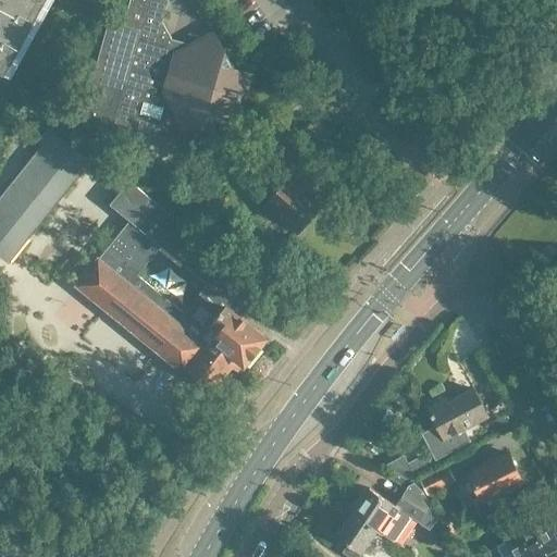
[(0,0),(0,73),(4,76),(46,0),(0,0)]
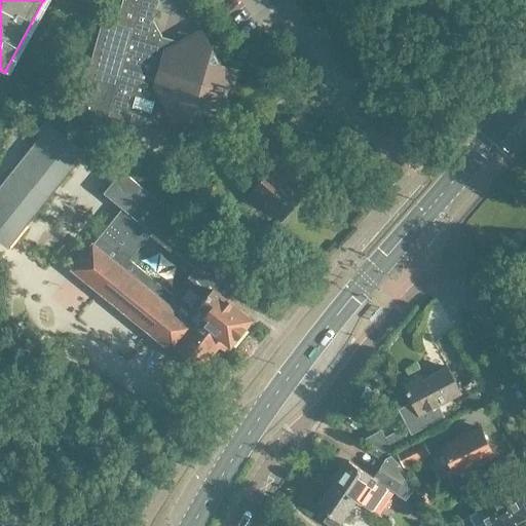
[(174,124),(208,104),(220,107),(225,91),(227,91),(228,89),(225,88),(226,84),(229,85),(230,83),(228,82),(232,66),(220,62),(199,29),(168,48),(157,45),(160,35),(152,20),(157,0),(122,0),(116,24),(103,20),(103,21),(105,22),(90,68),(89,67),(77,109),(107,118),(107,116),(161,132),(174,124)]
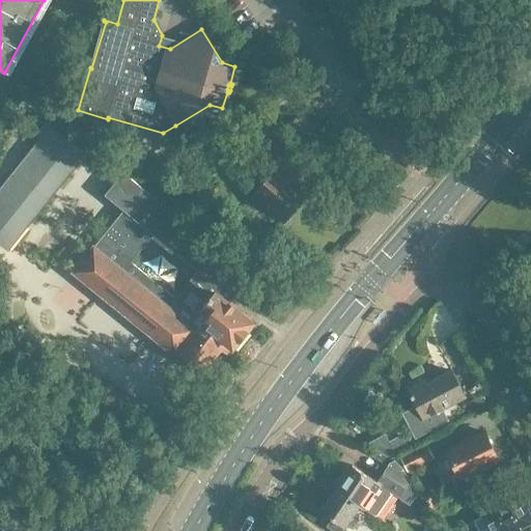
[(257,141),(281,161),(297,142),(273,122),(257,141)]
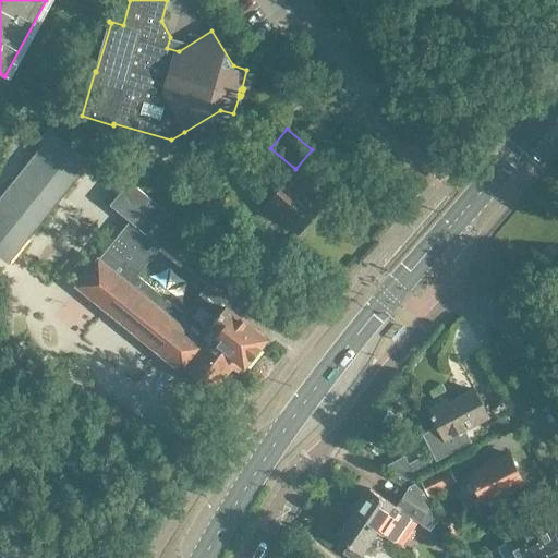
[(38,143),(43,146),(13,183),(10,181),(1,191),(4,194),(0,198),(0,255),(8,261),(88,161),(49,130),(38,143)]
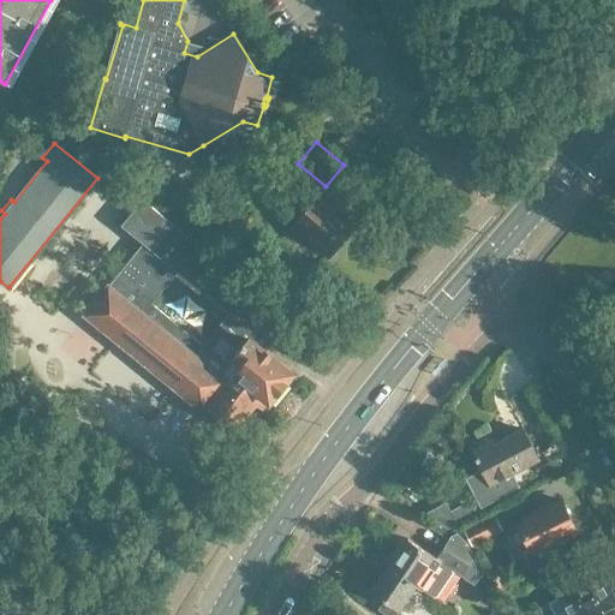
[(292,226),(328,257),(332,254),(335,256),(346,243),(342,240),(358,222),(315,187),(304,199),(310,204),(292,226)]
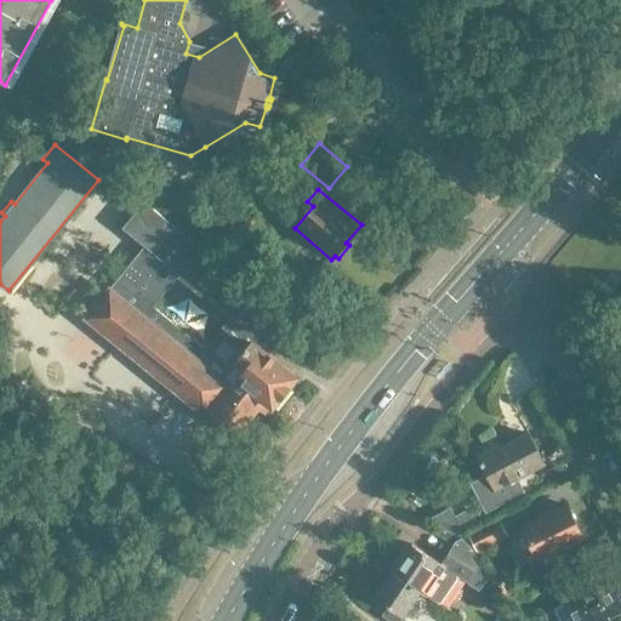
[(191,237),(188,239),(143,201),(121,227),(144,246),(85,319),(203,414),(209,408),(237,431),(256,406),(263,412),(271,404),(272,405),(296,376),(268,353),(281,336),(249,309),(262,295),(191,237)]
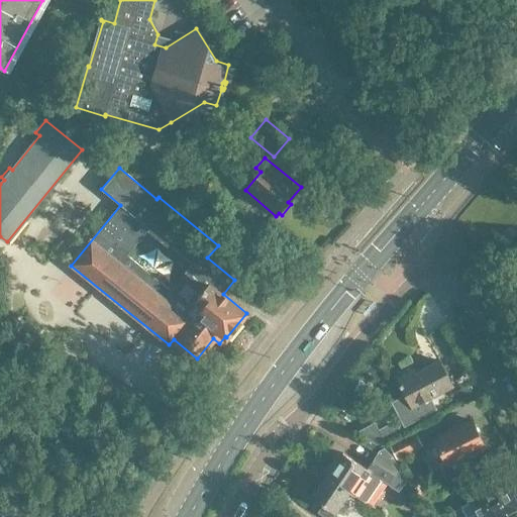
[(395,399),(404,417),(405,417),(411,427),(437,413),(428,397),(451,386),(439,362),(416,374),(414,371),(400,379),(402,383),(399,385),(399,386),(397,388),(399,392),(394,395),(396,399),(395,399)]
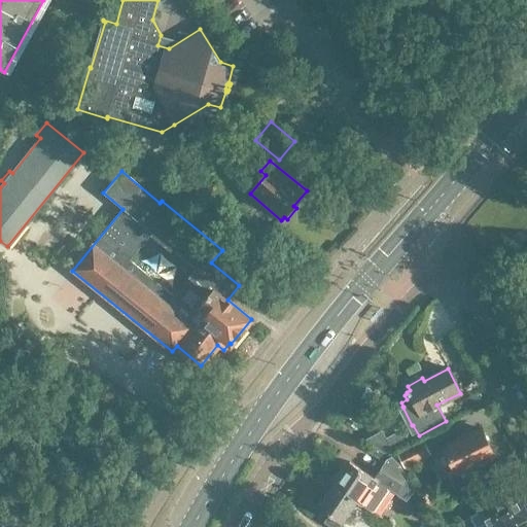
[(373,433),(379,450),(402,441),(398,430),(386,435),(383,428),(373,433)]
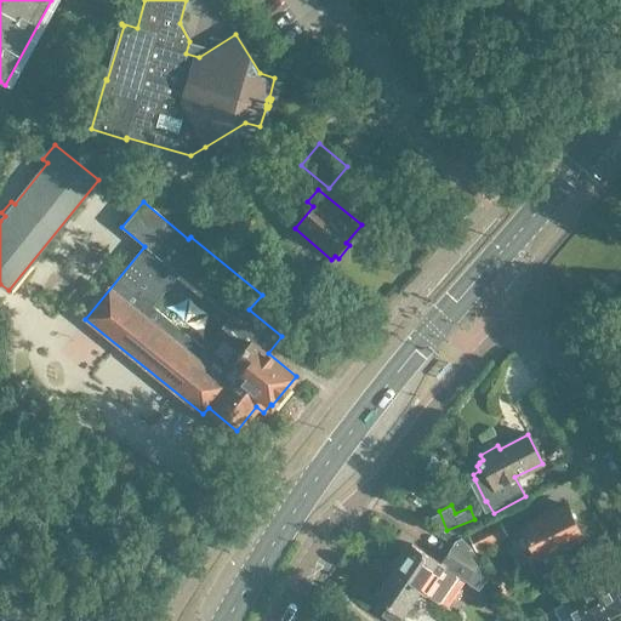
[(582,535),(568,505),(556,511),(553,507),(539,514),(541,518),(523,527),(529,540),(518,545),(527,563),(582,535)]
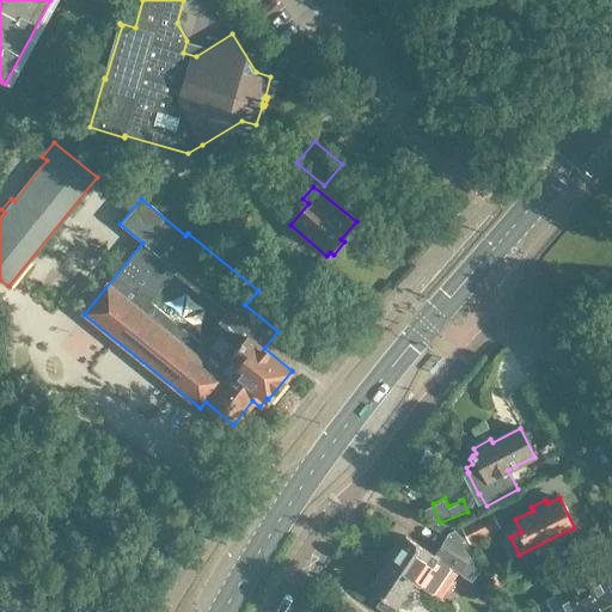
[(460,527),(470,545),(501,530),(491,512),(460,527)]
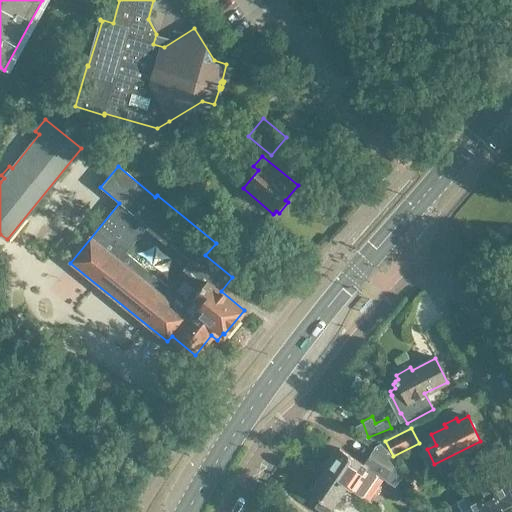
[(324,468),(323,470),(346,487),(363,498),(379,474),(396,485),(404,474),(389,450),(381,442),(376,445),(370,455),(363,465),(338,448),(336,451),(334,449),(322,466),(324,468)]
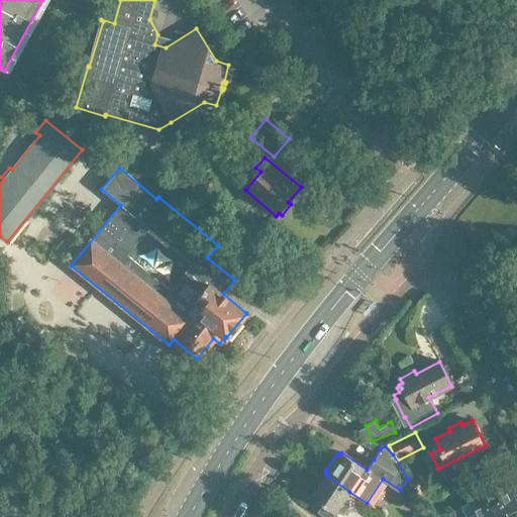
[(332,516),(349,492),(326,475),(311,497),(322,504),(317,512),(324,516),(332,516)]
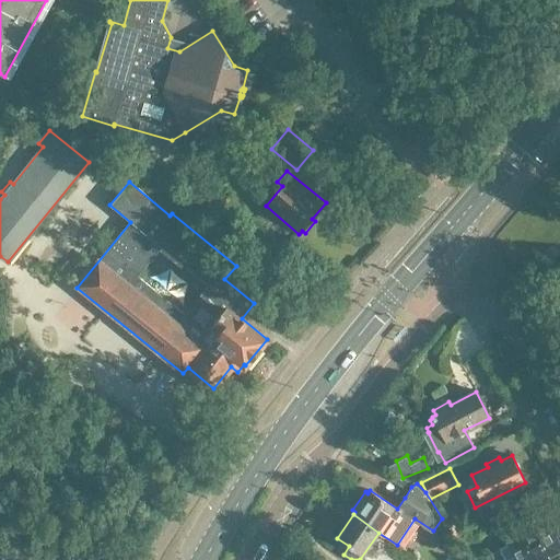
[(553,559),(549,551),(559,546),(545,521),(511,539),(512,540),(500,547),(506,559),(553,559)]
